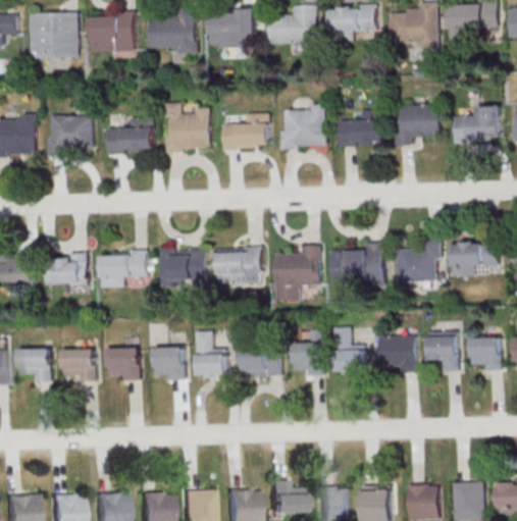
[(436,2),(417,2),(417,12),(388,12),(389,46),(436,45),(436,2)]
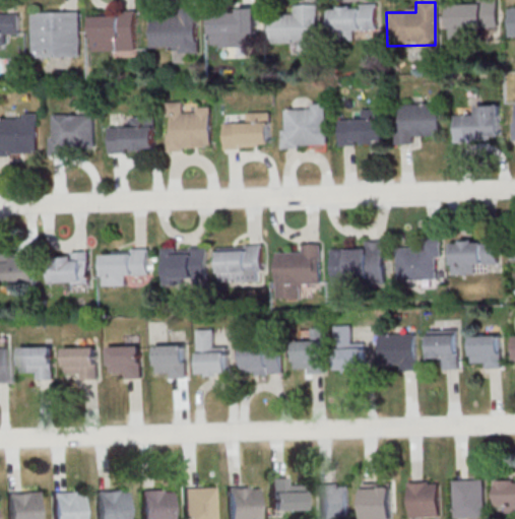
[(493,2),(446,2),(446,37),(457,37),(457,29),(494,28),(493,2)]
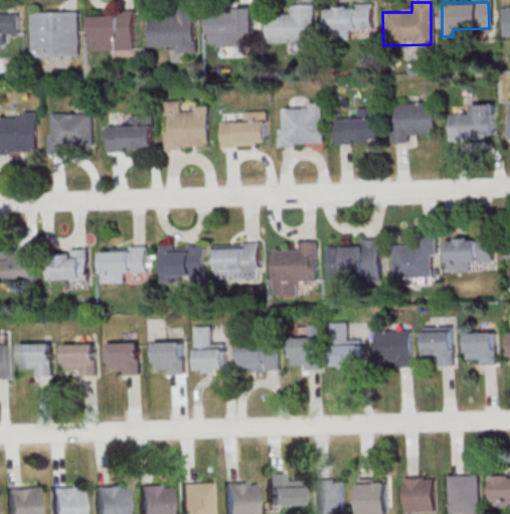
[(312,5),(287,5),(287,15),(265,16),(265,41),(290,40),(291,49),(312,49),(312,5)]
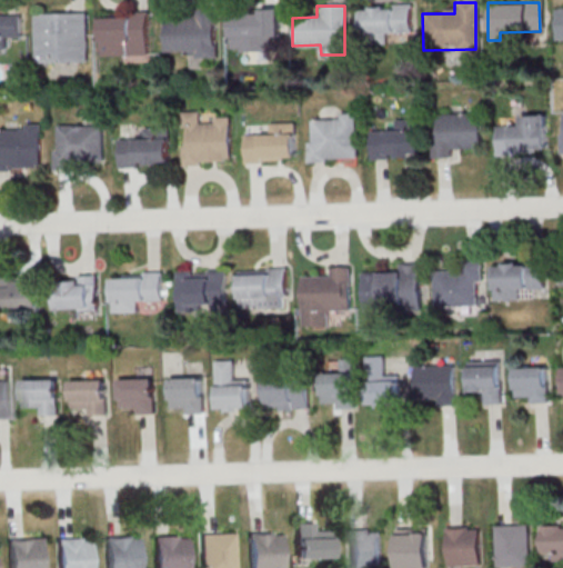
[(383,40),(383,35),(409,35),(408,6),(359,6),(359,41),(383,40)]
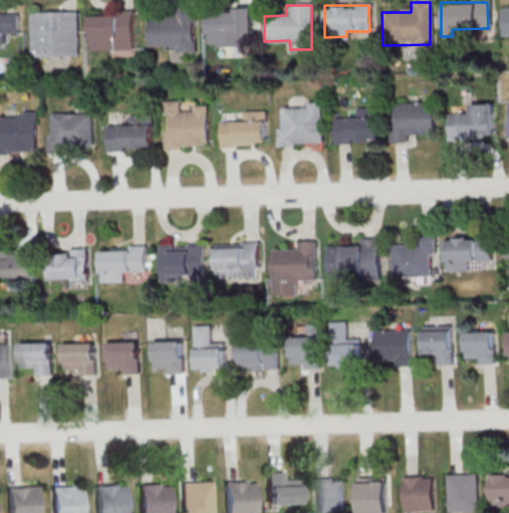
[(508,41),(508,8),(500,9),(501,42),(508,41)]
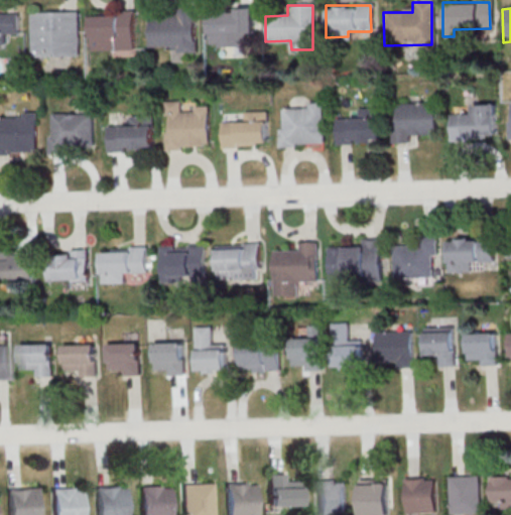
[(0,45),(5,45),(5,35),(17,35),(16,12),(0,11),(0,45)]
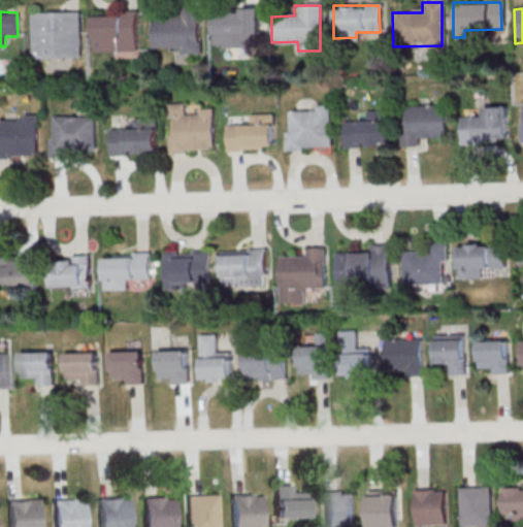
[(210,39),(257,37),(257,11),(209,12),(210,39)]
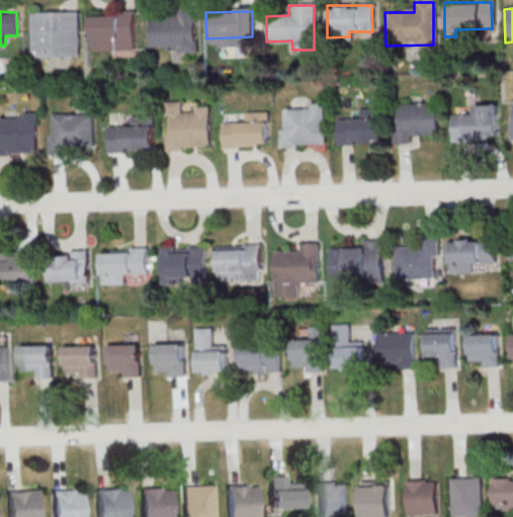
[(76,12),(28,12),(28,59),(76,59),(76,12)]
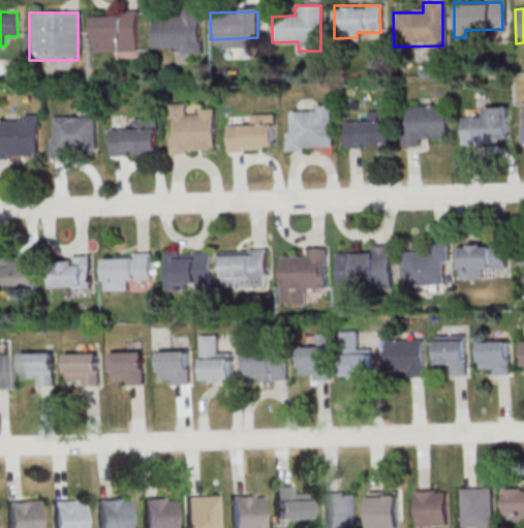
[(134,53),(134,12),(89,12),(89,53),(134,53)]
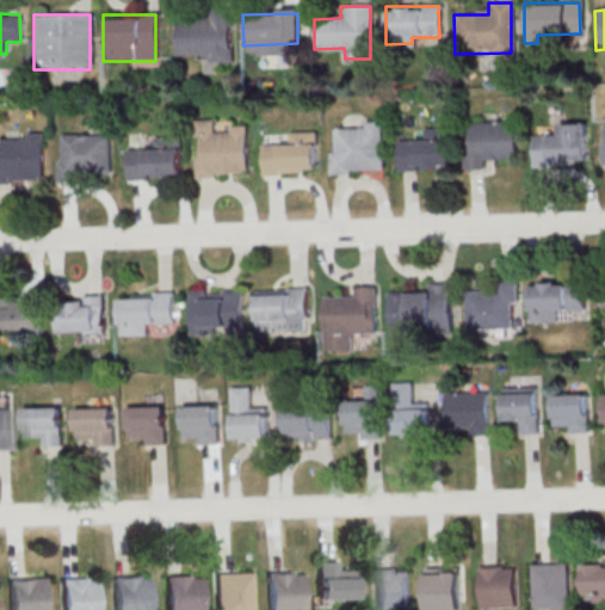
[(228,63),(228,17),(173,17),(174,56),(197,56),(197,63),(228,63)]
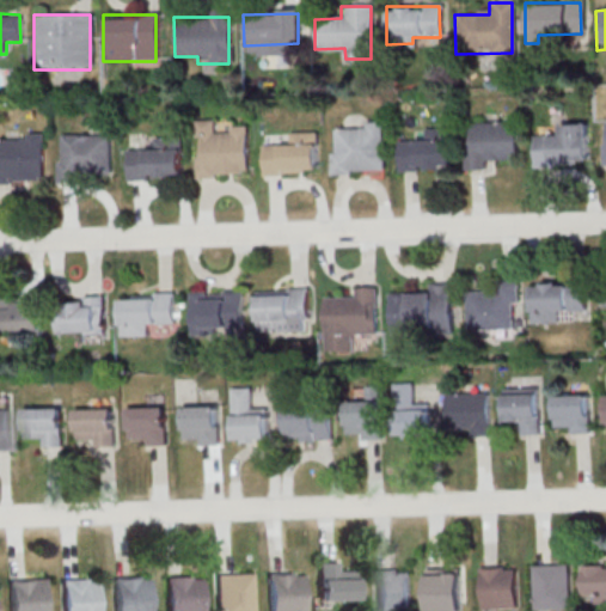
[(194,179),(234,179),(234,170),(245,169),(245,133),(216,133),(216,120),(193,121),(194,179)]
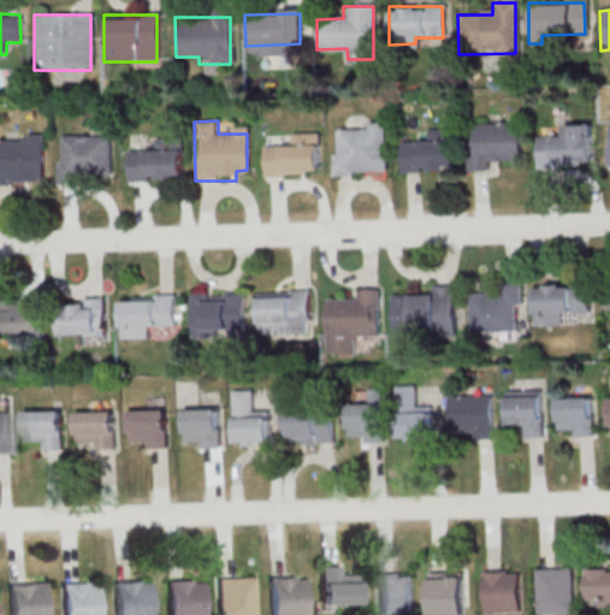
[(469,170),(496,170),(496,161),(517,161),(517,124),(469,124),(469,170)]
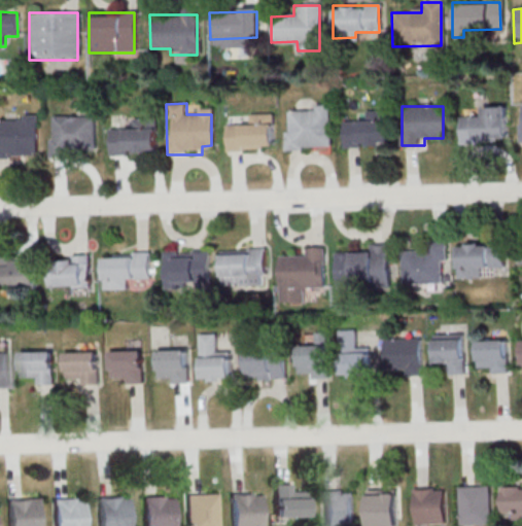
[(457,143),(503,143),(503,107),(480,107),(480,118),(457,118),(457,143)]
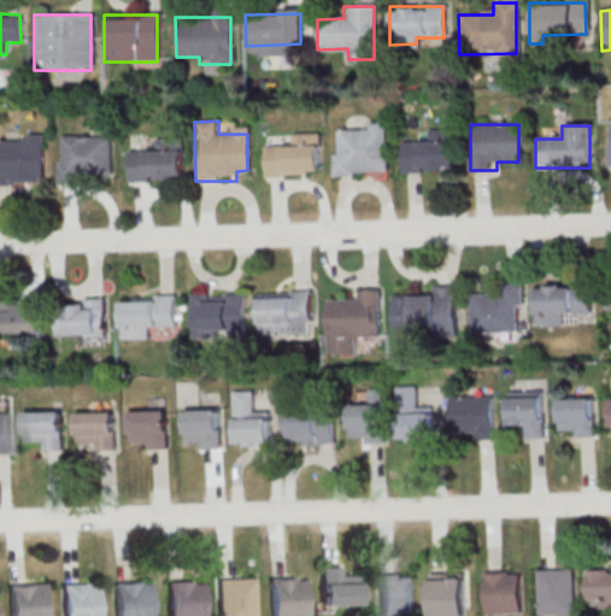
[(332,176),(385,176),(385,127),(332,127),(332,176)]
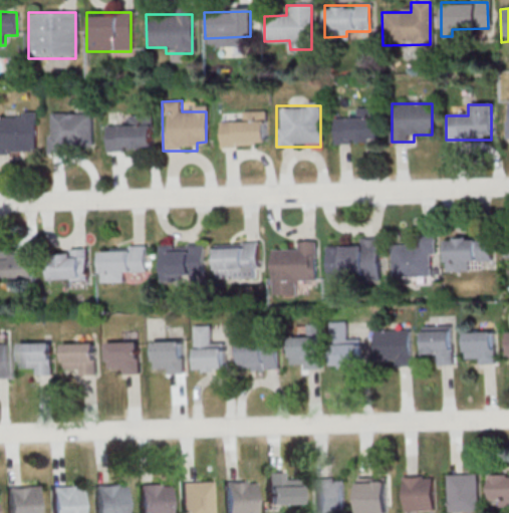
[(332,119),(332,144),(378,144),(377,108),(354,108),(354,118),(332,119)]
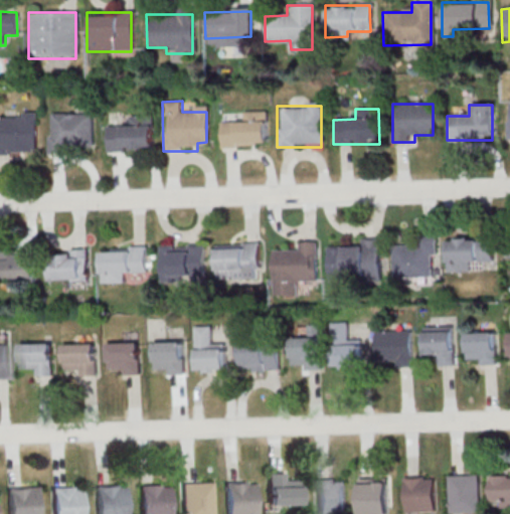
[(218,123),(219,148),(265,148),(265,112),(240,112),(240,123),(218,123)]
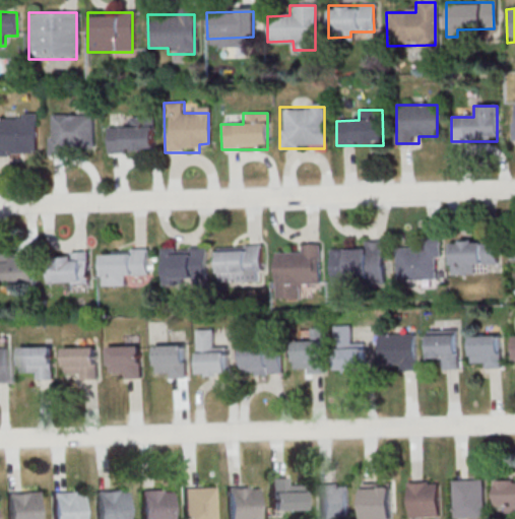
[(48,115),(48,154),(91,154),(91,115),(48,115)]
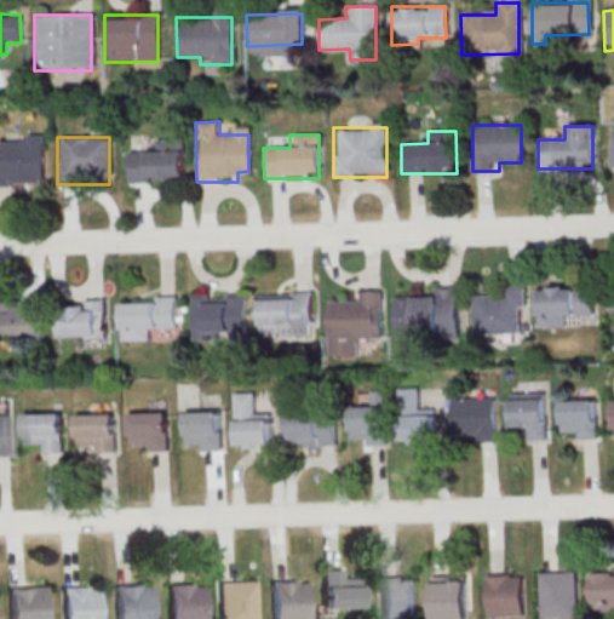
[(0,187),(41,188),(41,138),(0,138),(0,187)]
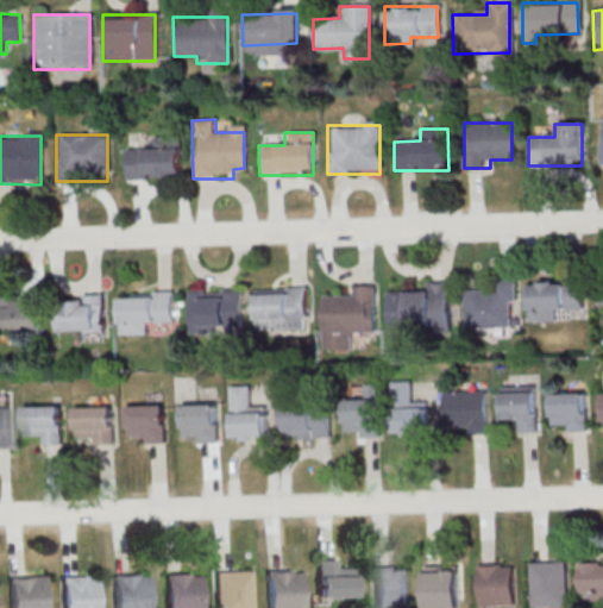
[(177,137),(150,137),(150,150),(124,150),(124,181),(178,180),(177,137)]
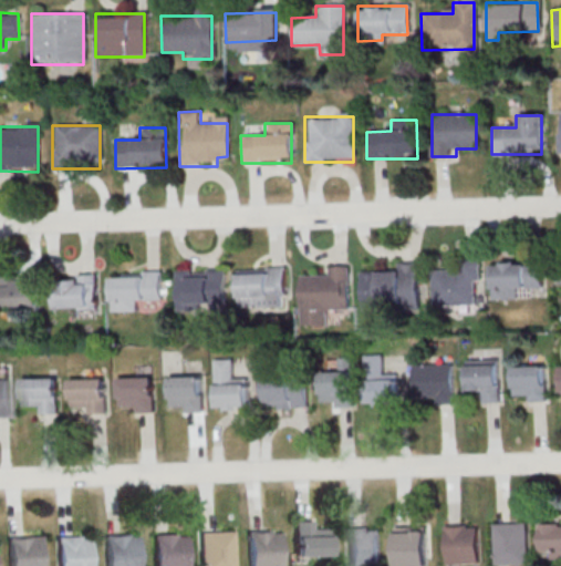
[(539,260),(489,260),(489,299),(529,299),(529,288),(539,288),(539,260)]
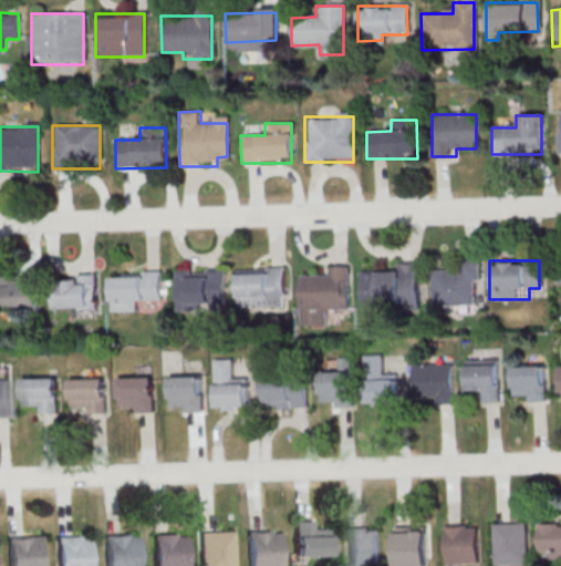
[(428,271),(429,306),(477,305),(476,261),(458,261),(458,271),(428,271)]
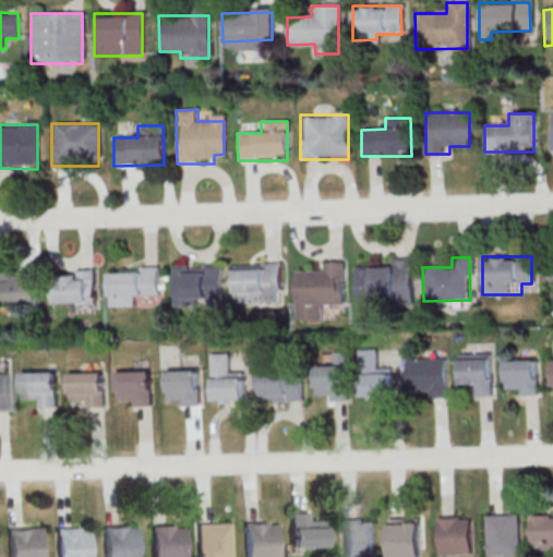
[(409,258),(389,258),(389,268),(353,269),(355,304),(410,303),(409,258)]
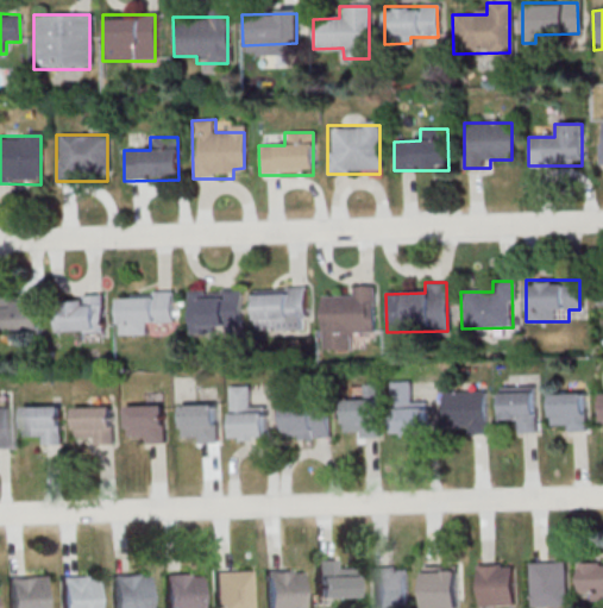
[(372,286),(349,286),(349,298),(320,298),(320,351),(349,351),(349,337),(372,337),(372,286)]
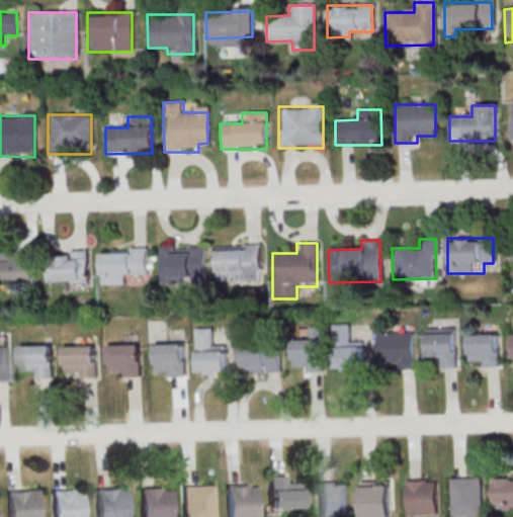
[(215,245),(215,278),(258,278),(258,245),(215,245)]
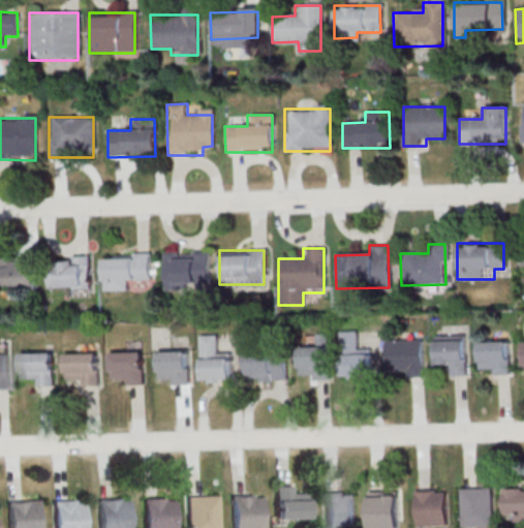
[(163,252),(163,288),(208,288),(208,252),(163,252)]
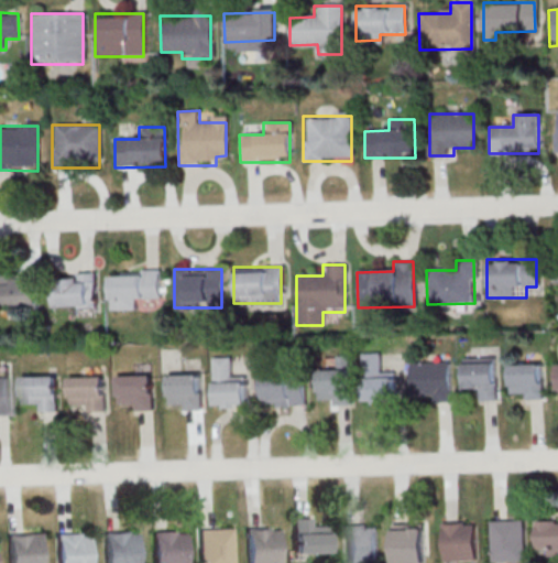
[(107,272),(108,311),(133,310),(133,299),(157,298),(157,271),(107,272)]
